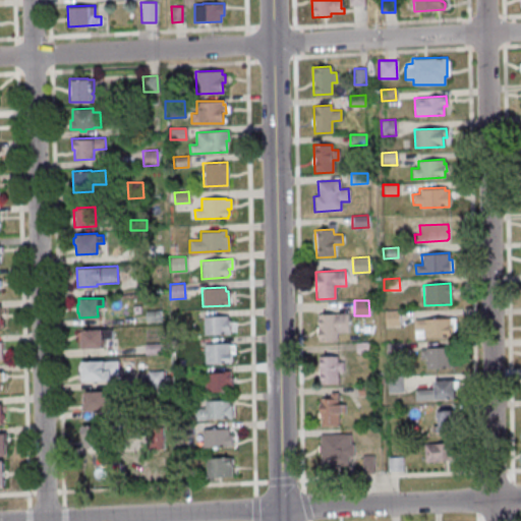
[(145,311),(145,322),(159,321),(159,310),(145,311)]
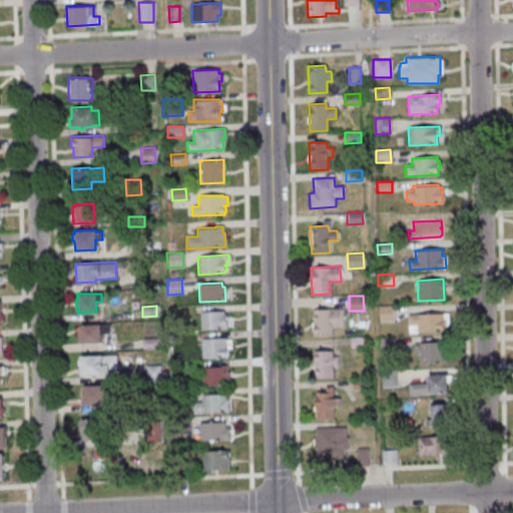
[(393,306),(393,321),(379,322),(378,306),(393,306)]
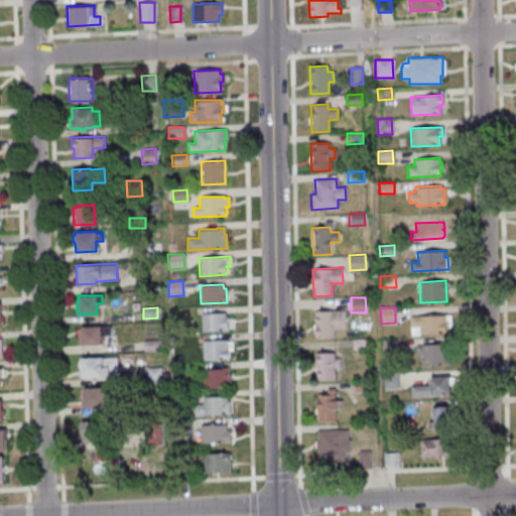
[(313,310),(344,309),(344,330),(333,330),(333,338),(314,338),(313,310)]
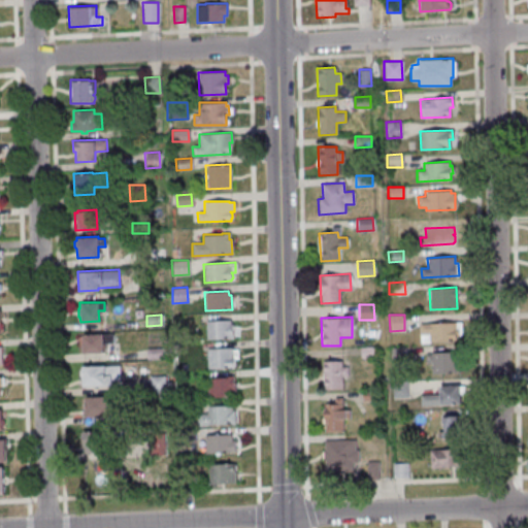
[(205,321),(229,320),(230,324),(232,323),(232,338),(205,339),(205,321)]
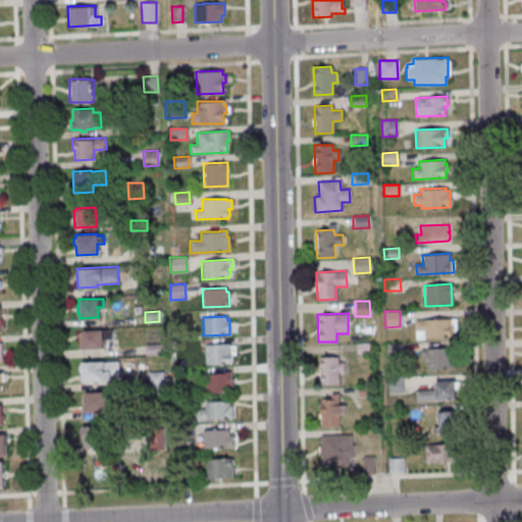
[(413,320),(451,318),(451,323),(453,323),(454,331),(451,331),(451,336),(424,337),(424,330),(414,331),(413,320)]
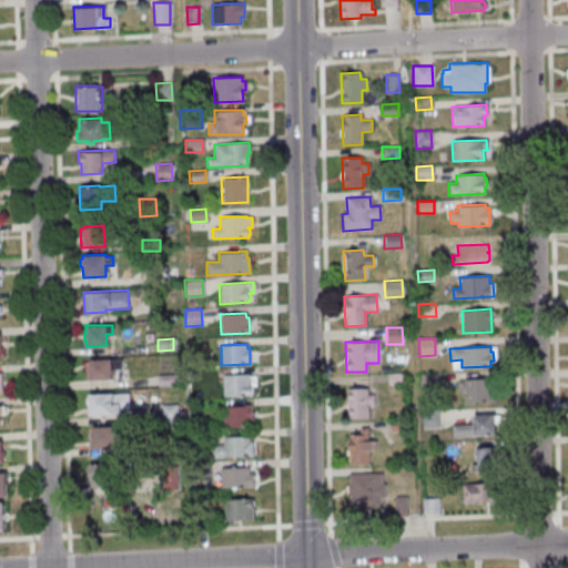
[(88,359),(110,358),(110,359),(121,358),(121,369),(111,371),(111,379),(85,381),(85,369),(88,369),(88,359)]
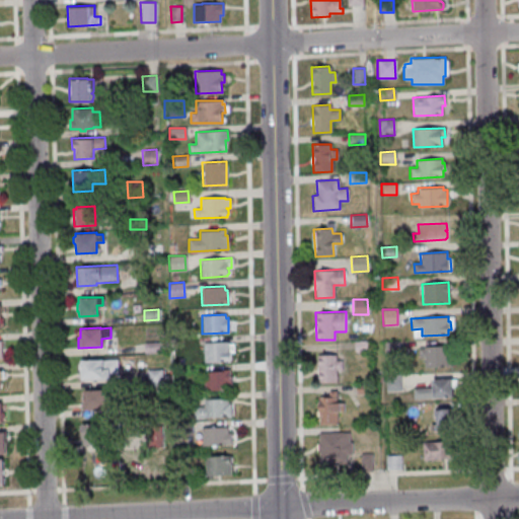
[(354,341),(354,352),(369,351),(368,341),(354,341)]
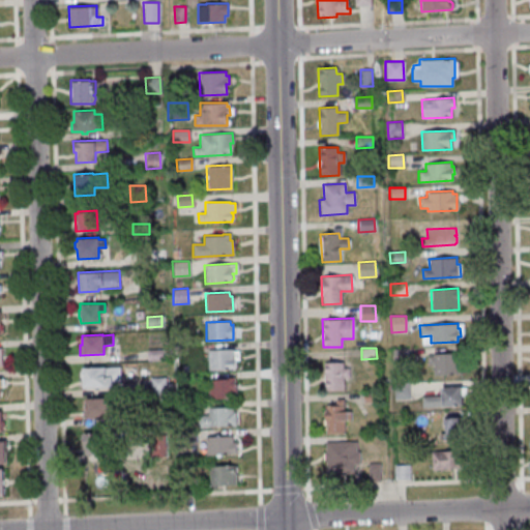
[(146,350),(146,360),(163,360),(163,349),(146,350)]
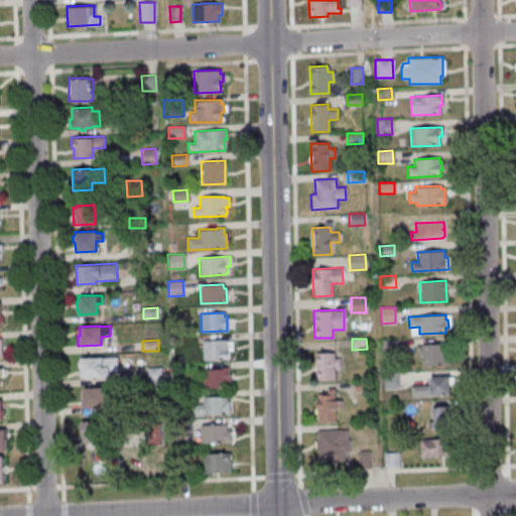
[(202,341),(203,361),(228,360),(228,349),(227,349),(226,340),(202,341)]
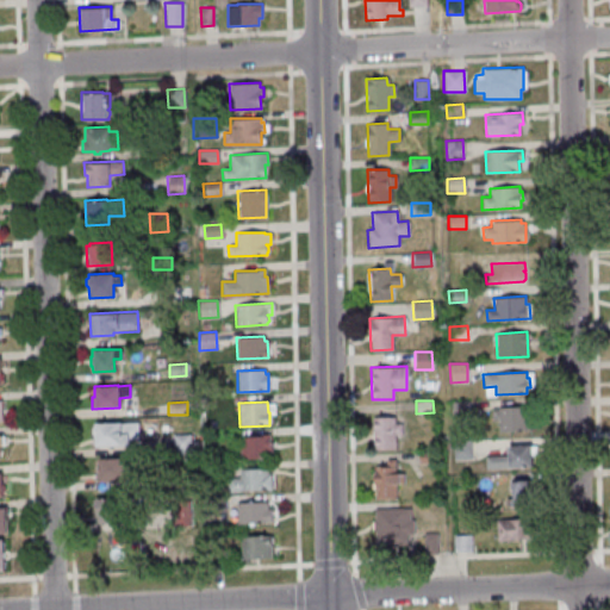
[(491,410),(498,409),(498,408),(529,406),(529,410),(534,410),(535,421),(528,421),(529,430),(499,431),(498,418),(492,418),(491,410)]
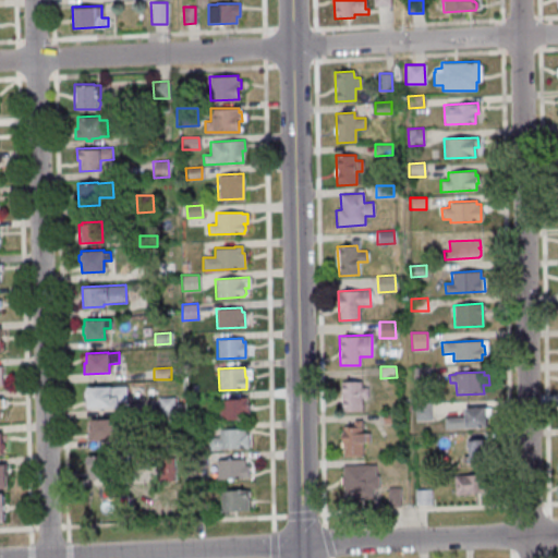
[(340,381),(360,380),(360,387),(366,387),(366,398),(361,398),(361,411),(341,411),(340,381)]
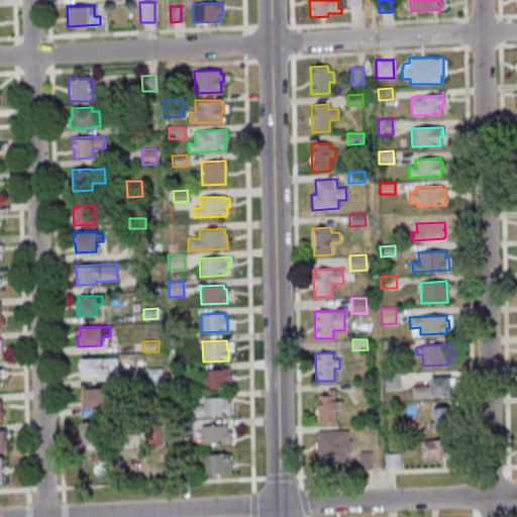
[(80,360),(80,357),(102,357),(102,358),(116,357),(117,372),(109,373),(109,377),(80,378),(80,369),(79,367),(78,362),(80,360)]
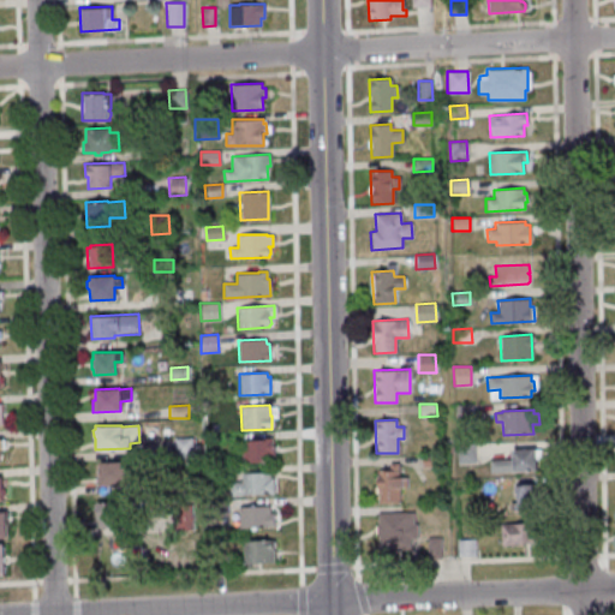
[(173,439),(174,458),(192,458),(191,437),(173,439)]
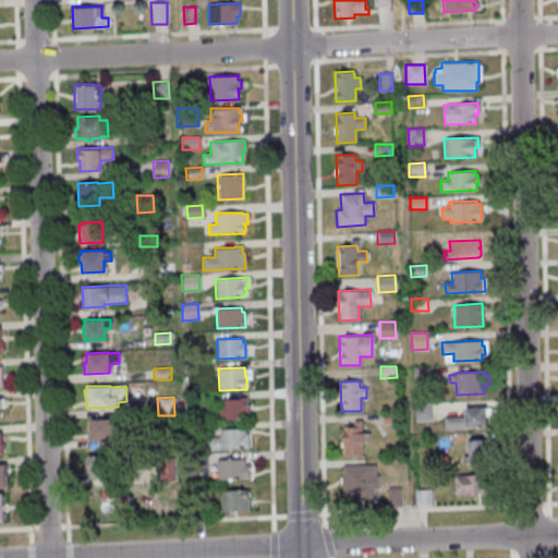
[(218,399),(219,420),(249,419),(247,403),(246,403),(245,399),(246,399),(246,397),(241,397),(241,399),(218,399)]
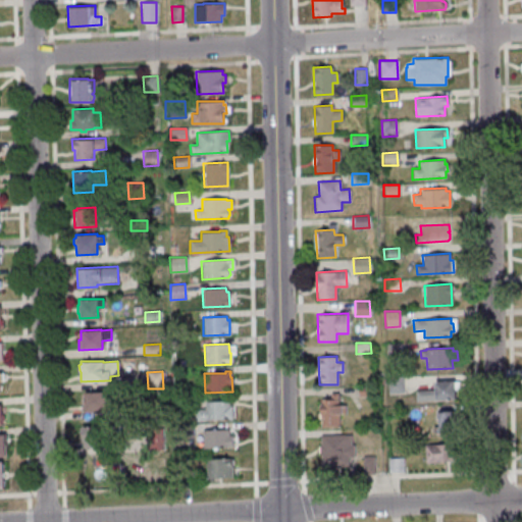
[(454,380),(454,381),(458,381),(458,388),(454,388),(455,400),(415,401),(415,390),(433,389),(433,381),(454,380)]
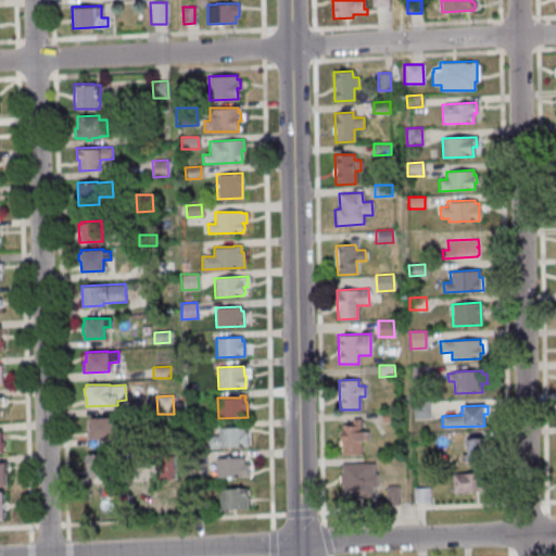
[(381,422),(381,411),(396,411),(397,421),(381,422)]
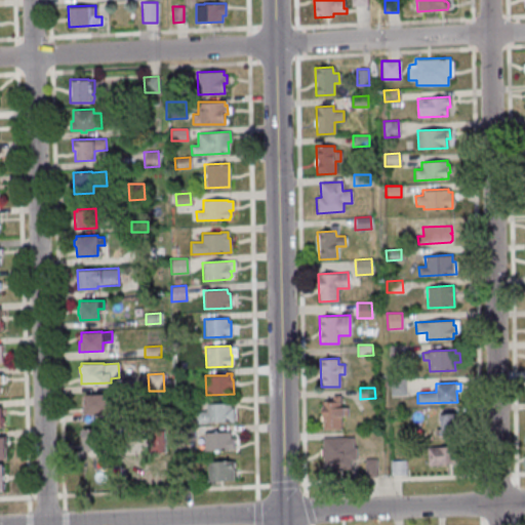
[(106,393),(107,414),(84,415),(83,394),(106,393)]
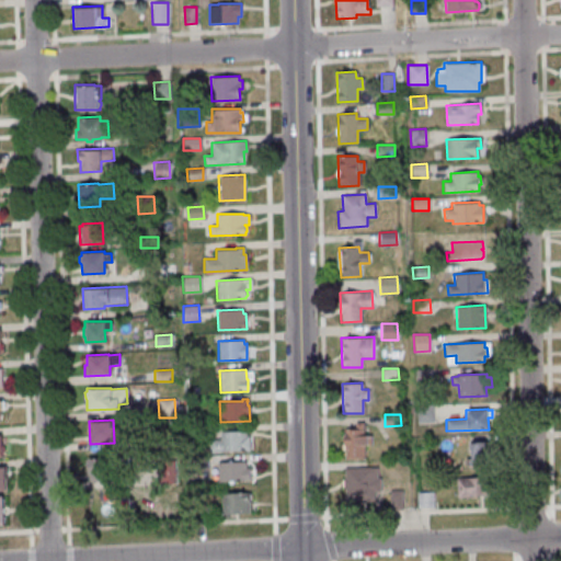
[(354,428),(354,422),(363,422),(363,435),(366,435),(366,436),(371,436),(371,446),(364,446),(365,459),(343,460),(342,428),(354,428)]
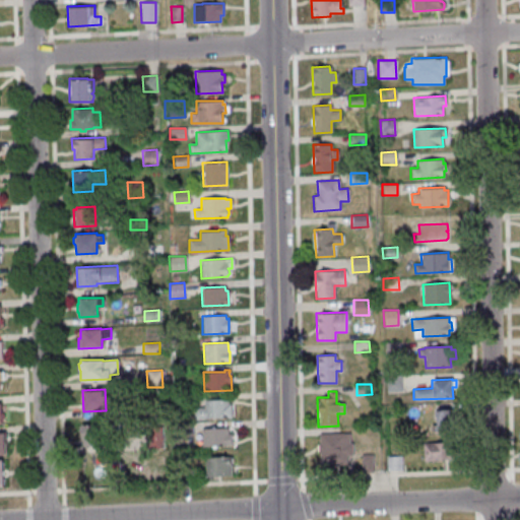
[(203,400),(228,399),(229,403),(231,403),(232,417),(226,418),(226,417),(206,417),(206,419),(194,419),(194,407),(203,407),(203,400)]
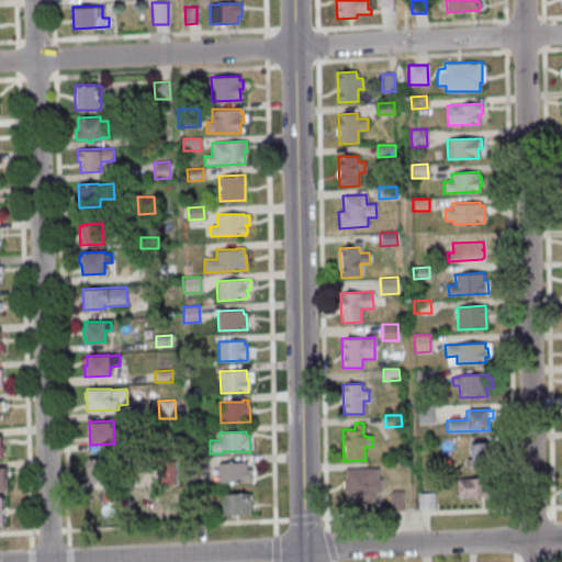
[(467,445),(489,442),(490,464),(465,465),(465,459),(471,459),(471,453),(467,453),(467,445)]
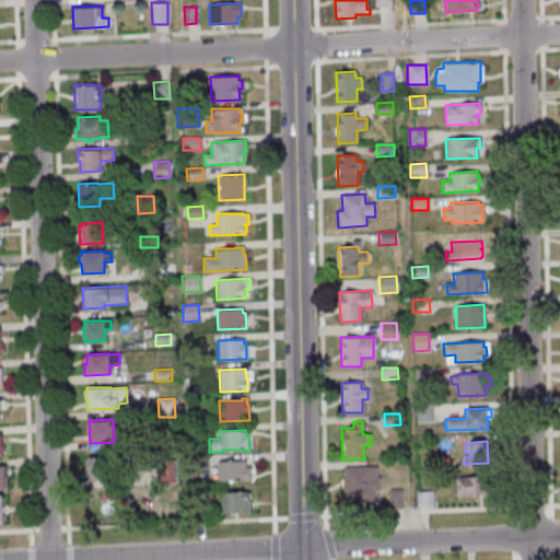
[(86,457),(112,456),(112,458),(126,457),(127,468),(119,468),(119,479),(86,480),(85,459),(86,459),(86,457)]
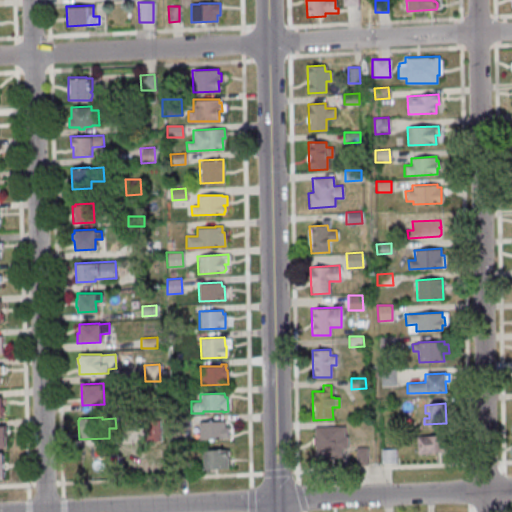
[(159,419),(160,441),(145,442),(144,420),(159,419)]
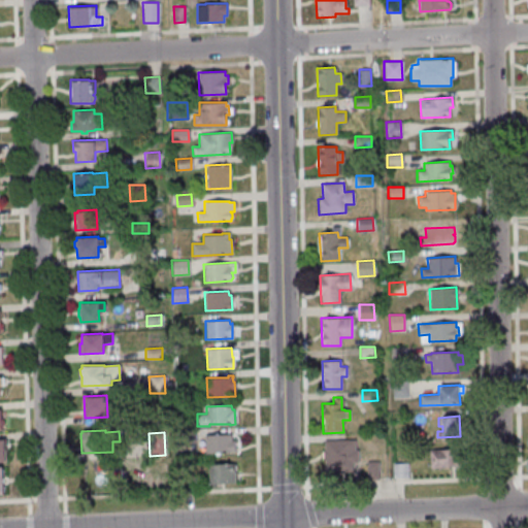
[(204,454),(204,435),(231,434),(231,439),(234,439),(235,452),(204,454)]
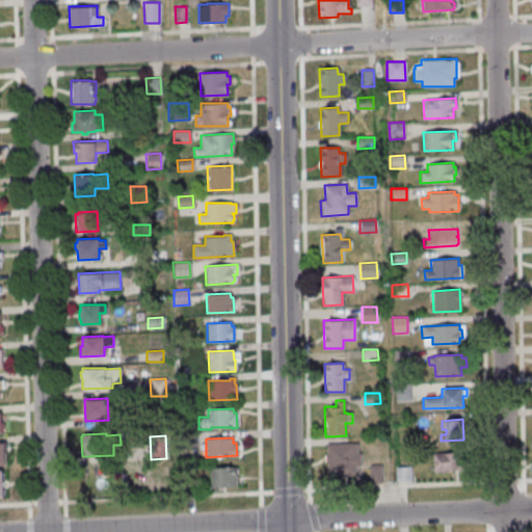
[(325,444),(325,454),(324,454),(324,462),(326,462),(326,476),(348,476),(348,479),(354,479),(354,476),(354,467),(361,467),(361,453),(357,453),(357,443),(325,444)]
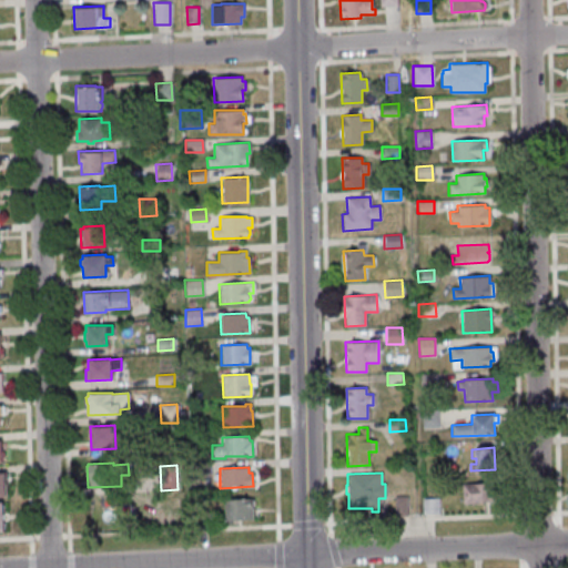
[(496,501),(495,489),(492,489),(490,483),(460,484),(462,504),(496,501)]
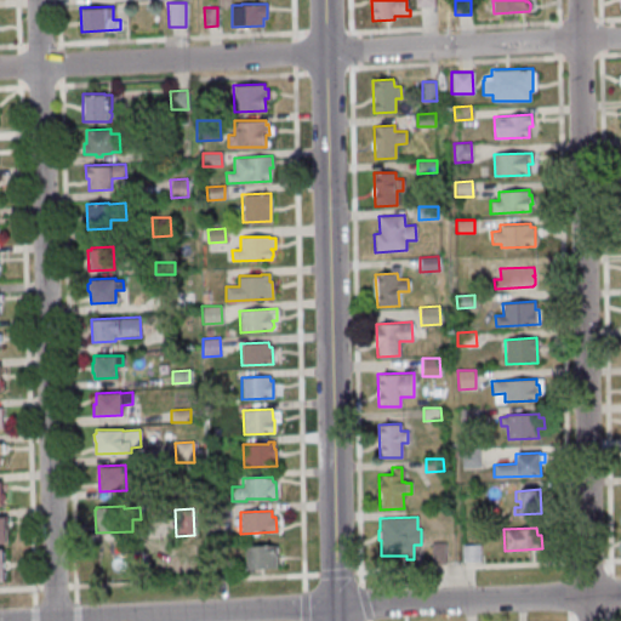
[(431,564),(429,542),(444,542),(445,564),(431,564)]
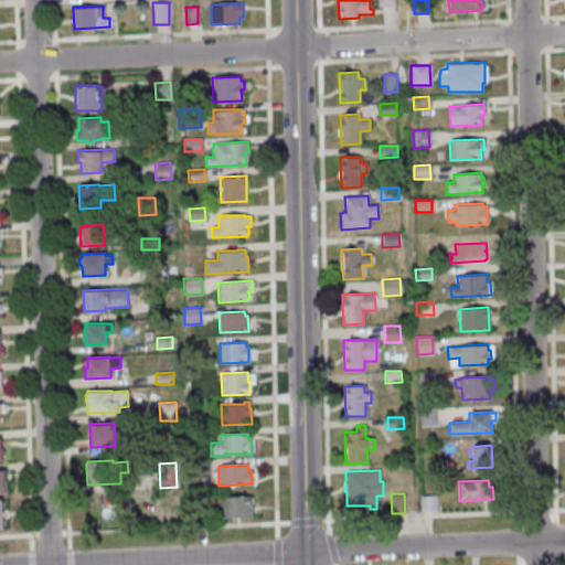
[(222,497),(223,519),(252,516),(251,507),(252,507),(251,496),(222,497)]
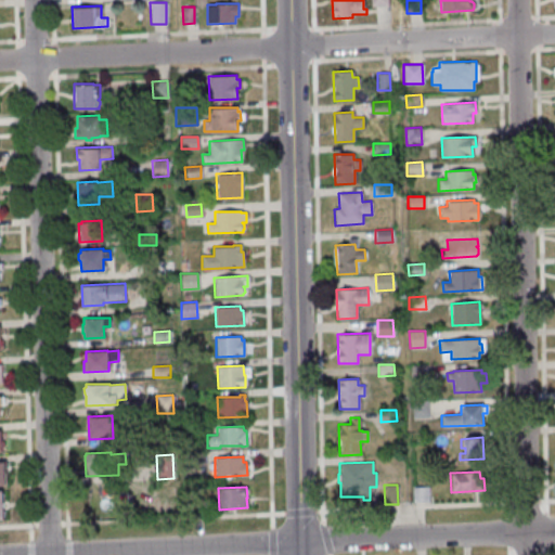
[(428,487),(428,502),(412,503),(412,487),(428,487)]
